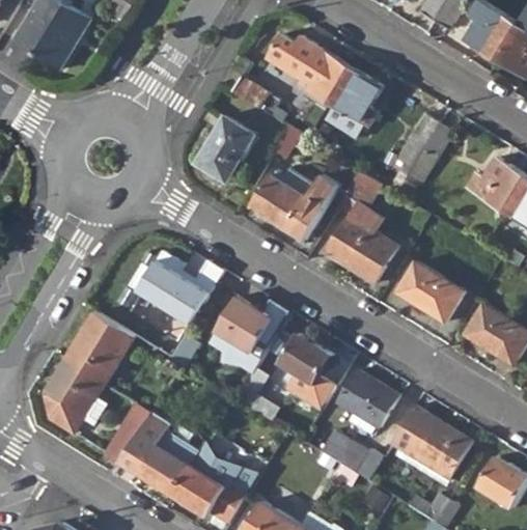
[(60,71),(93,19),(63,0),(38,0),(14,42),(60,71)]
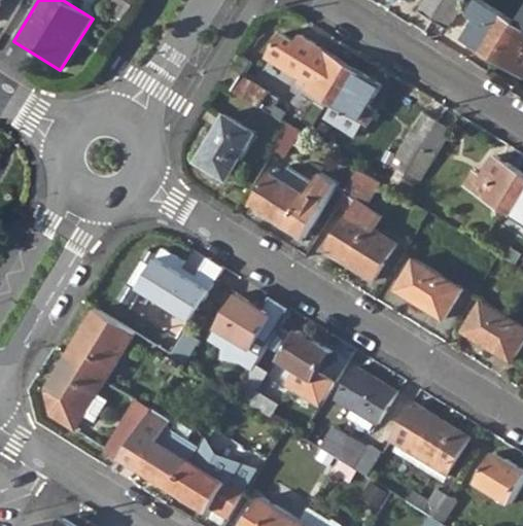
[(423,0),(416,12),(430,21),(443,0),(423,0)]
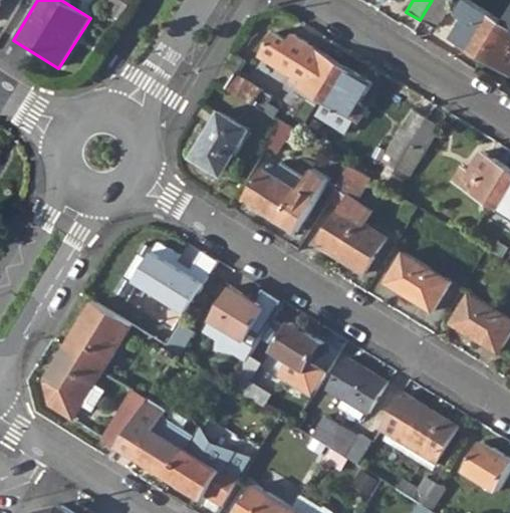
[(450,0),(432,0),(420,20),(435,28),(451,0),(450,0)]
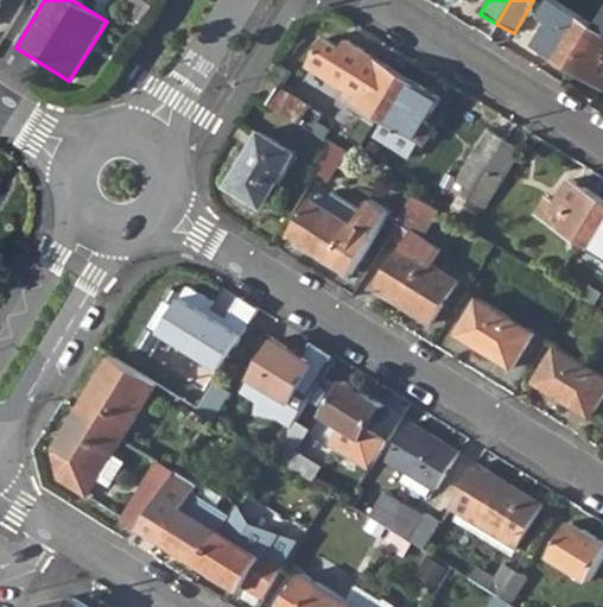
[(548,23),(534,48),(570,69),(594,26),(550,0),(548,0),(539,18),(548,23)]
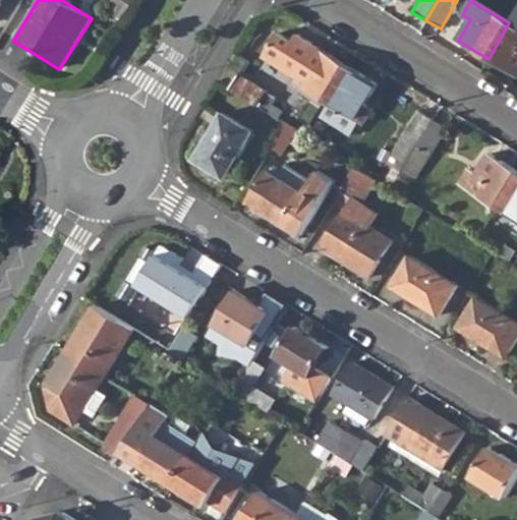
[(516,26),(509,22),(489,59),(516,75),(516,26)]
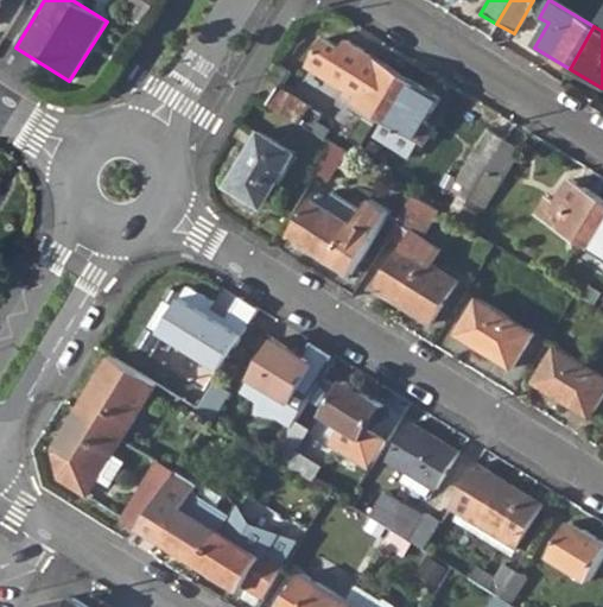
[(370,63),(374,58),(367,56),(354,80),(344,74),(334,92),(378,118),(402,76),(380,63),(378,68),(370,63)]
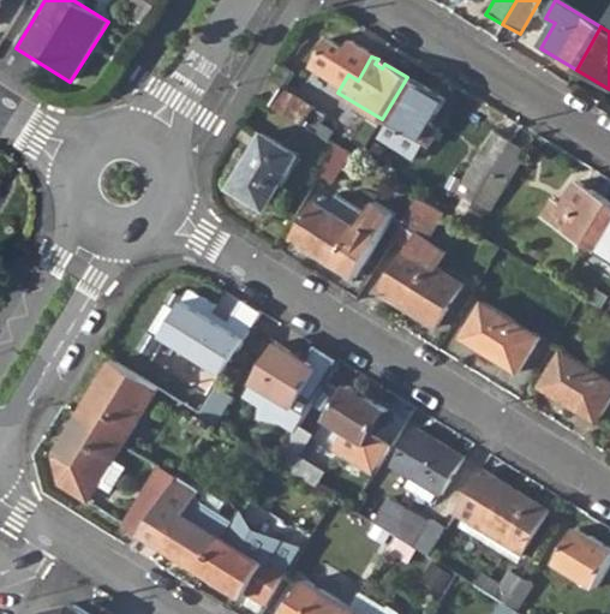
[(429,123),(443,99),(437,95),(434,100),(426,96),(430,91),(407,77),(382,119),(386,121),(375,138),(412,161),(423,144),(426,147),(437,129),(429,123)]
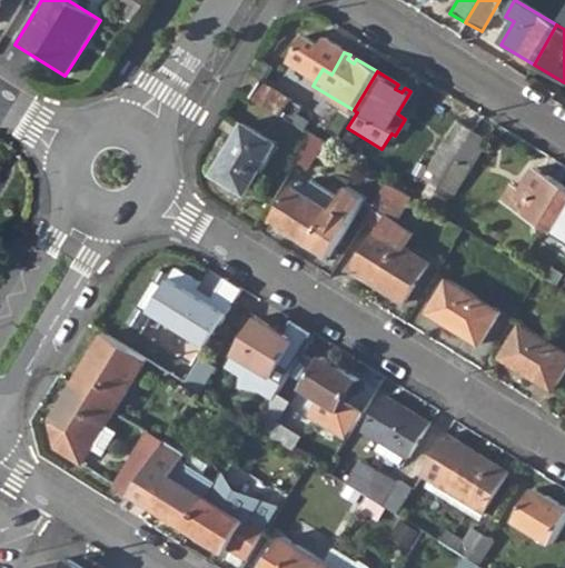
[(290,123),(299,108),(259,82),(249,99),(290,123)]
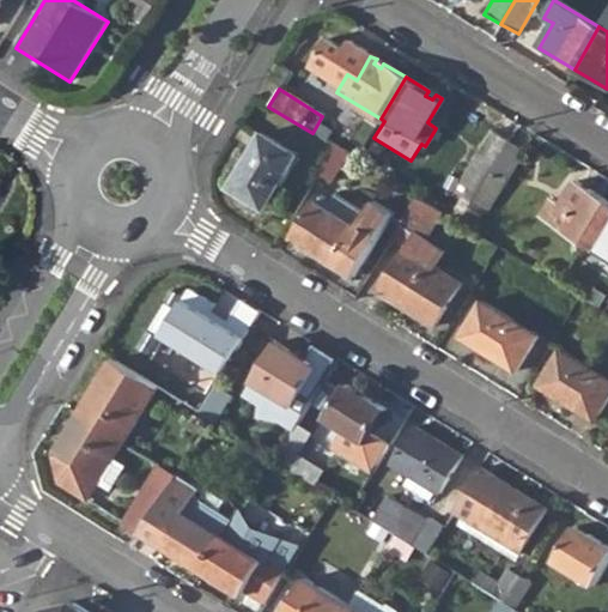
[(470,201),(506,140),(490,131),(453,191),(461,195),(470,201)]
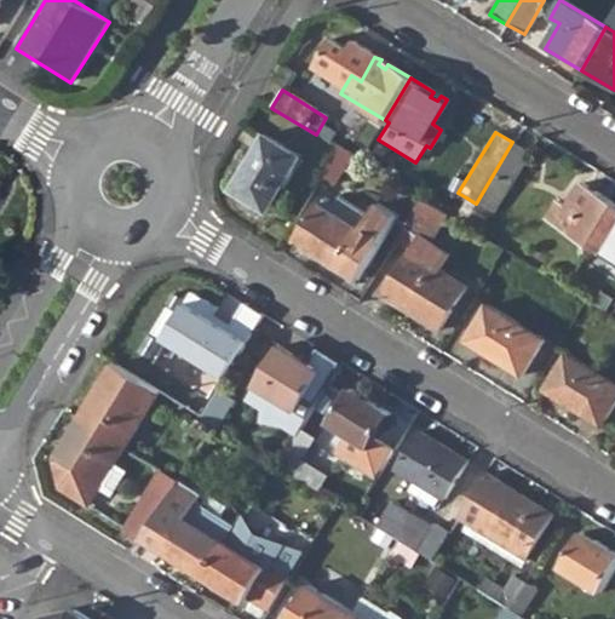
[(265,215),(299,158),(262,135),(228,191),(265,215)]
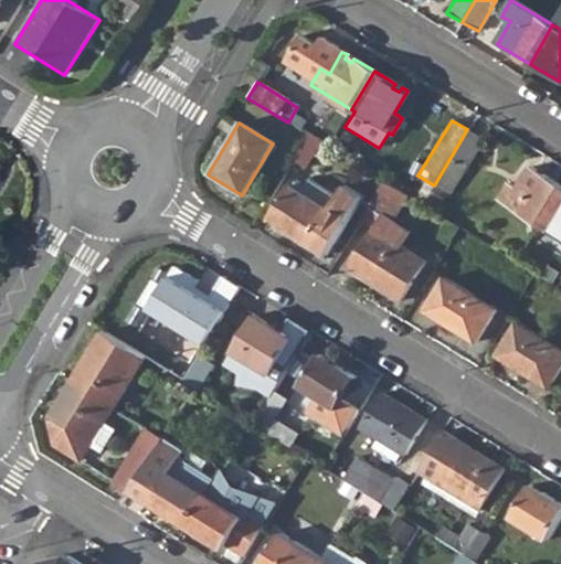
[(450,194),(485,139),(467,129),(434,185),(446,192),(450,194)]
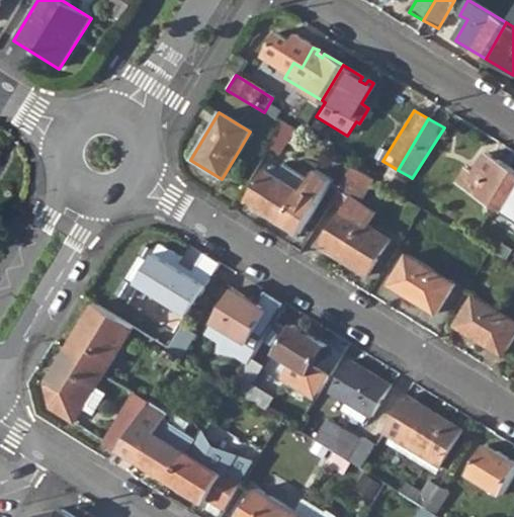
[(288,138),(292,130),(282,124),(267,148),(278,155),(288,138)]
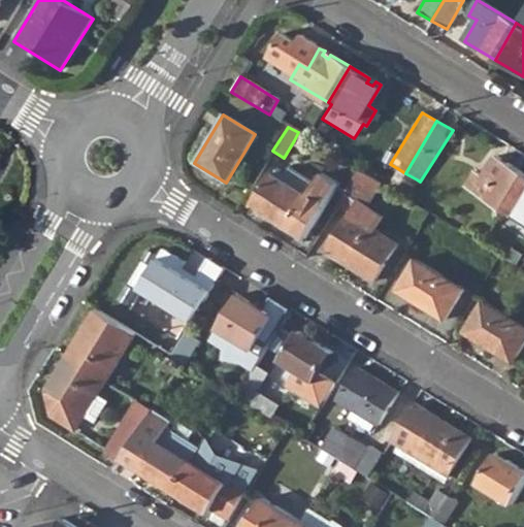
[(294,140),(302,145),(307,138),(298,132),(294,140)]
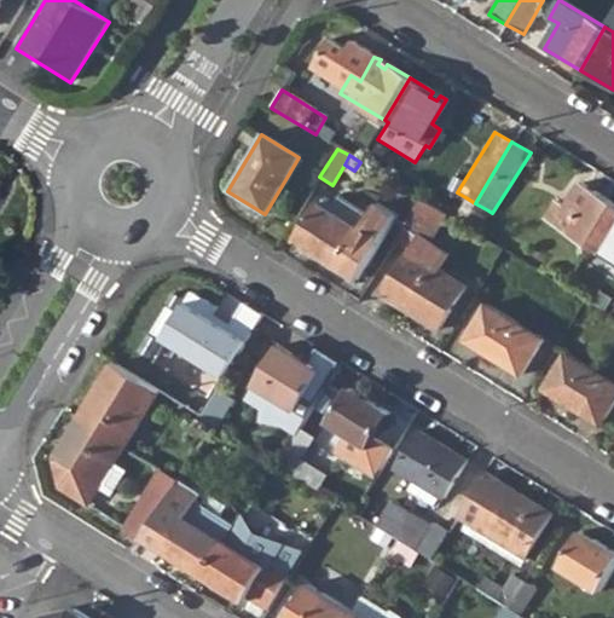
[(581,191),(585,186),(579,183),(565,207),(555,202),(544,220),(589,247),(613,204),(613,203),(591,191),(589,196),(581,191)]
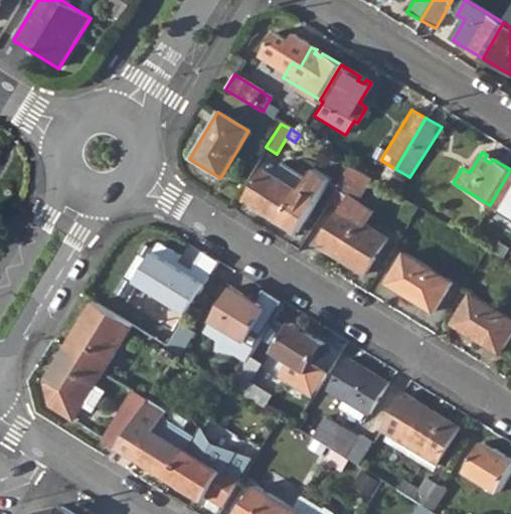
[(312,170),(307,179),(280,163),(277,169),(269,164),(266,170),(263,169),(243,201),(297,233),(329,179),(312,170)]
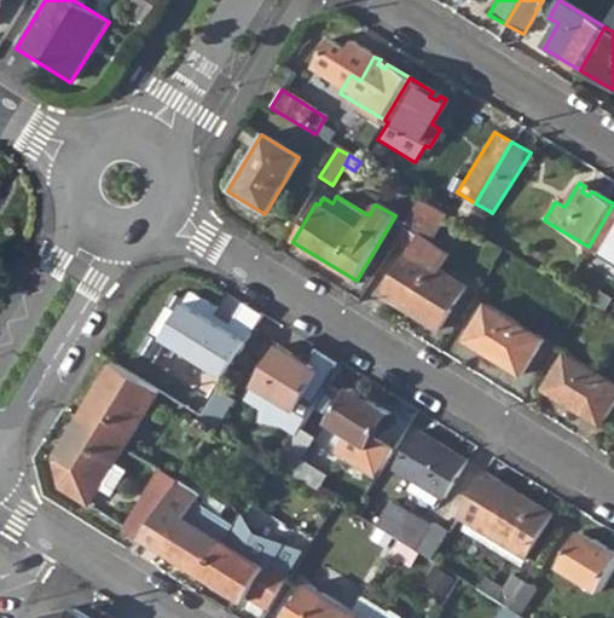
[(452,219),(462,225),(475,203),(465,197),(452,219)]
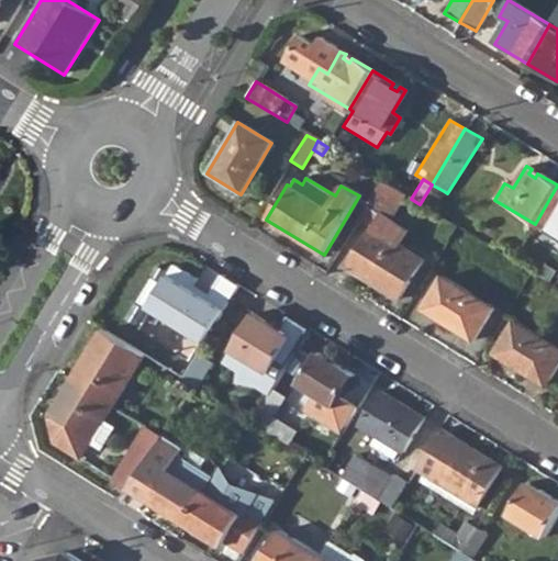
[(379,216),(394,225),(397,222),(411,199),(381,181),(365,208),(379,216)]
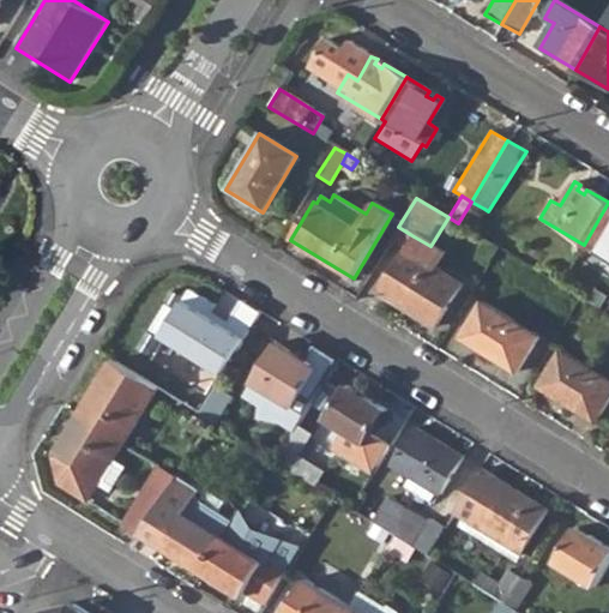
[(458,223),(470,232),(484,209),(471,202),(458,223)]
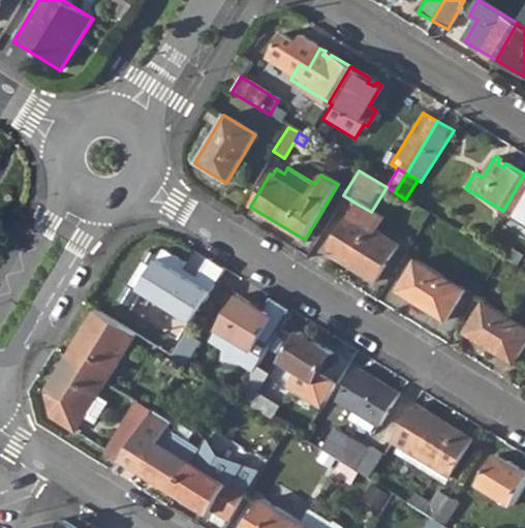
[(524,175),(503,211),(524,223),(524,175)]
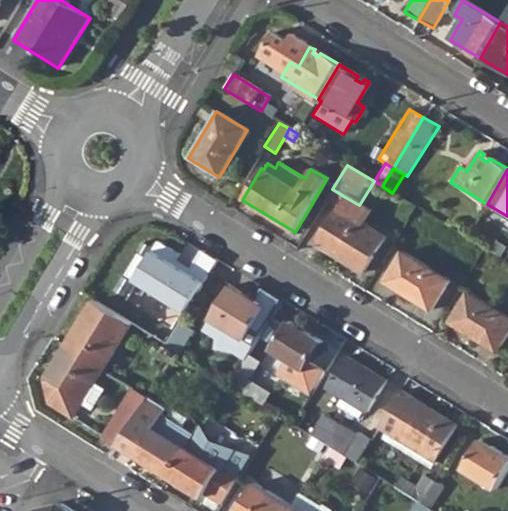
[(359,205),(345,197),(338,209),(359,222),(368,206),(361,202),(359,205)]
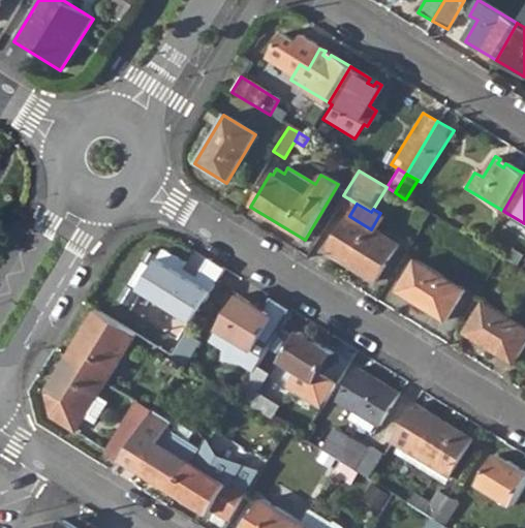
[(374,282),(397,245),(371,229),(349,216),(329,249),(346,259),(344,265),(374,282)]
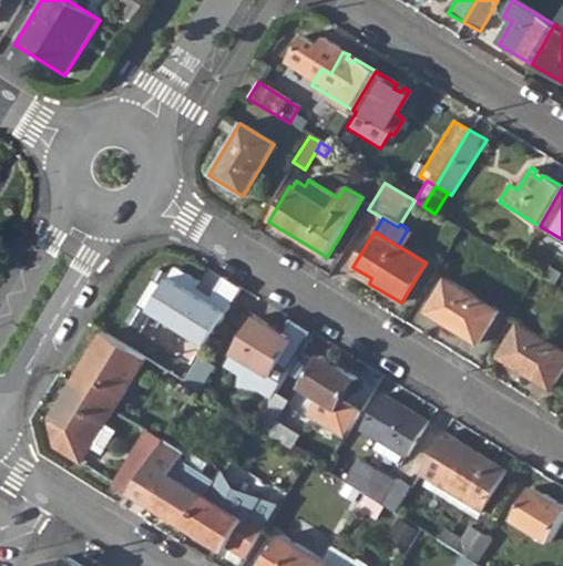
[(150,316),(208,350),(243,291),(221,278),(210,297),(196,288),(200,283),(173,267),(162,287),(149,280),(123,325),(139,333),(150,316)]
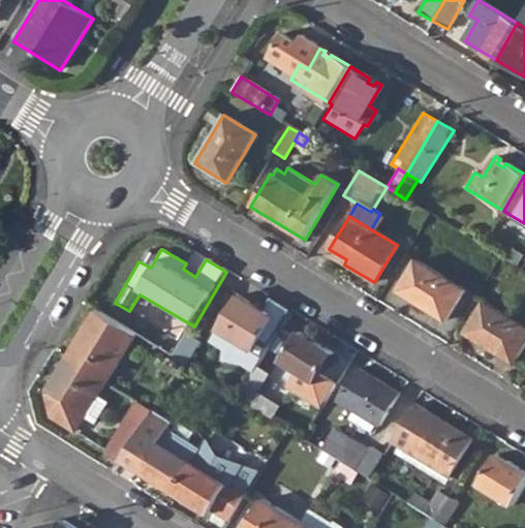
[(326,253),(344,265),(346,259),(329,249),(326,253)]
